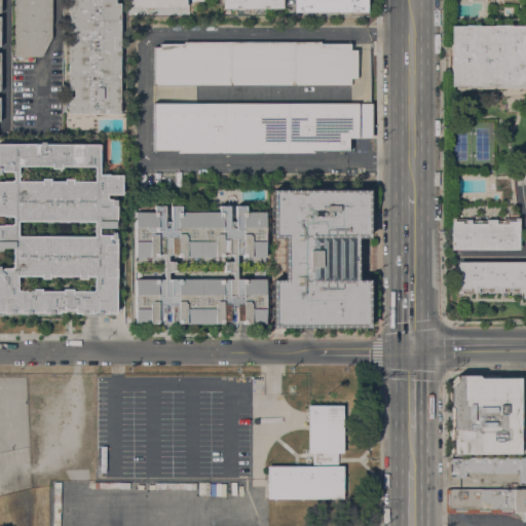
[(51,0),(51,37),(41,55),(14,55),(14,0),(51,0)]
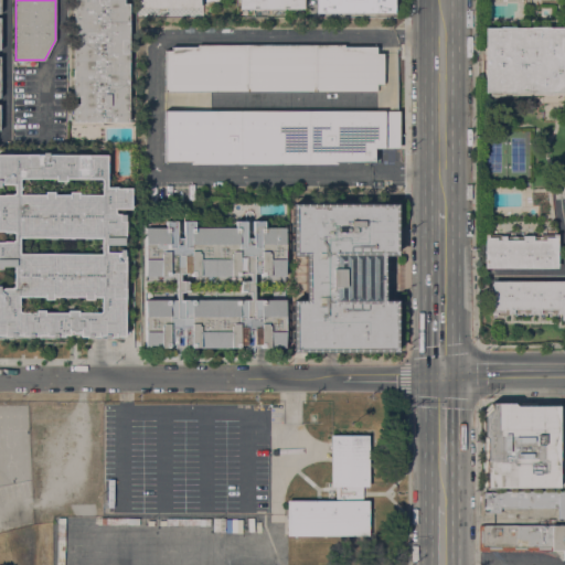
[(124,0),(124,3),(129,3),(128,121),(74,121),(74,103),(78,103),(78,96),(73,96),(73,0),(124,0)]
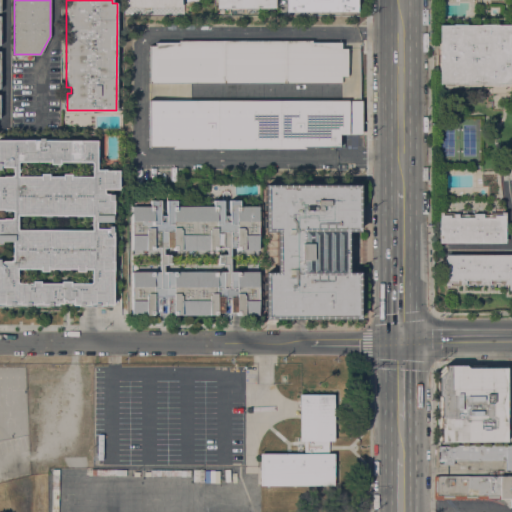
[(275,0),(275,7),(273,7),(273,8),(260,8),(260,7),(257,7),(257,8),(233,8),(233,7),(230,7),(230,8),(219,8),(219,7),(217,7),(217,0),(275,0)]
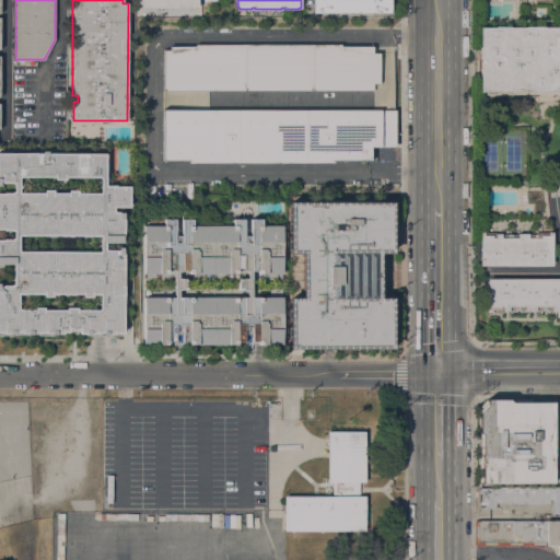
[(313,12),(313,0),(391,0),(391,12),(313,12)]
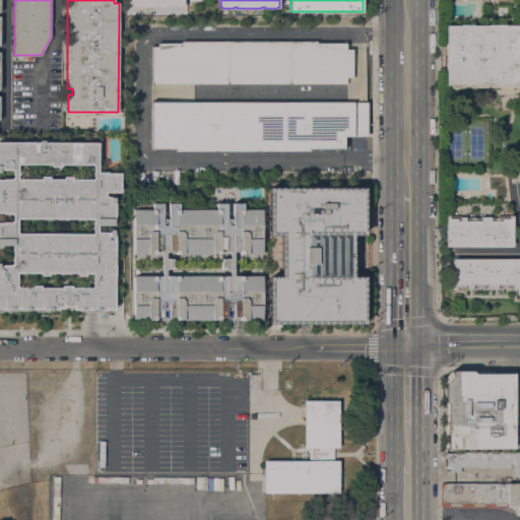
[(519,94),(495,94),(495,90),(447,90),(447,85),(446,85),(446,24),(459,24),(459,23),(473,24),(488,24),(488,23),(505,23),(505,24),(519,24),(519,94)]
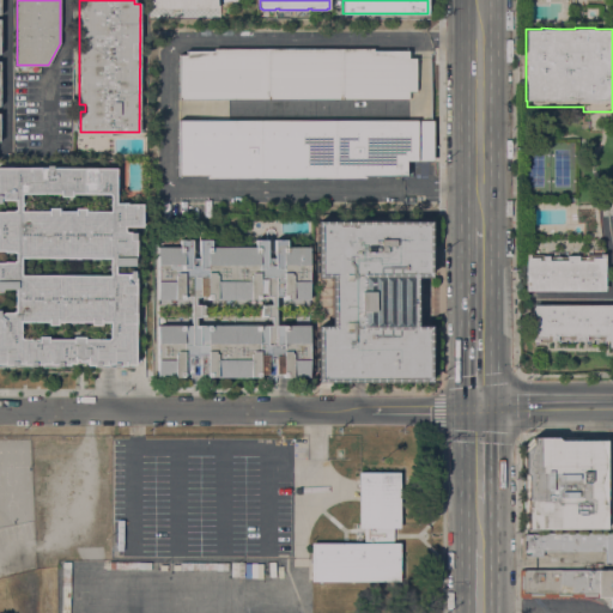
[(374,48),(374,50),(408,50),(408,58),(416,58),(416,91),(408,91),(408,99),(178,99),(178,54),(186,54),(186,50),(214,50),(214,48),(374,48)]
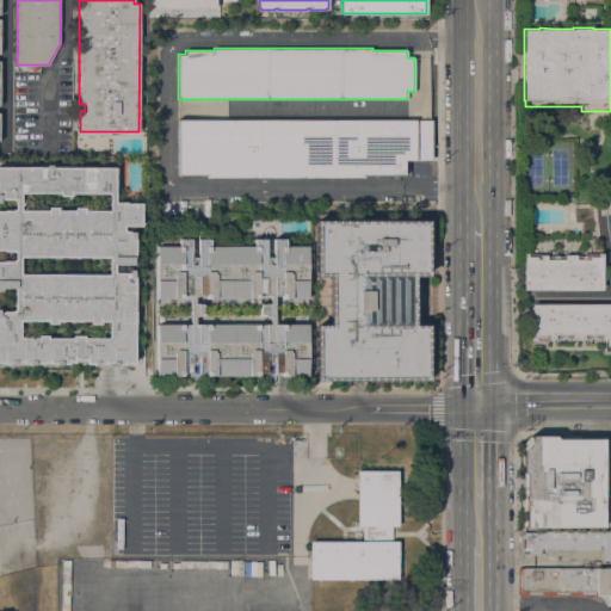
[(178,118),(432,119),(432,160),(405,160),(405,176),(364,176),(364,178),(205,177),(205,176),(178,176),(178,118)]
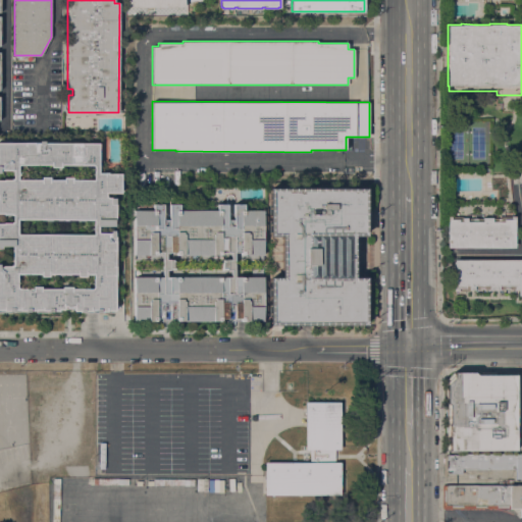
[(98,311),(98,309),(90,309),(90,311),(73,311),(73,308),(65,308),(65,306),(64,306),(64,309),(58,309),(58,310),(41,310),(41,309),(36,309),(36,311),(18,311),(18,310),(13,310),(13,311),(3,311),(3,310),(0,310),(0,265),(10,265),(12,265),(12,248),(0,248),(0,223),(2,223),(2,222),(10,222),(10,221),(12,221),(12,215),(10,215),(10,214),(3,214),(3,213),(0,213),(0,179),(3,179),(11,179),(11,178),(12,178),(12,170),(0,170),(0,142),(99,143),(98,172),(107,172),(107,173),(121,173),(120,193),(106,193),(106,196),(107,197),(110,197),(110,198),(115,198),(115,204),(115,220),(113,220),(113,226),(98,226),(98,232),(115,232),(115,310),(107,310),(107,311),(98,311)]
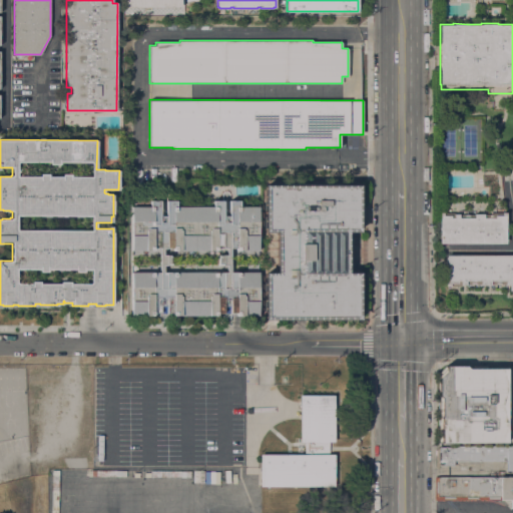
[(348,272),(360,272),(360,320),(265,320),(265,272),(277,272),(277,231),(264,231),(264,184),(360,184),(360,231),(349,231),(348,272)]
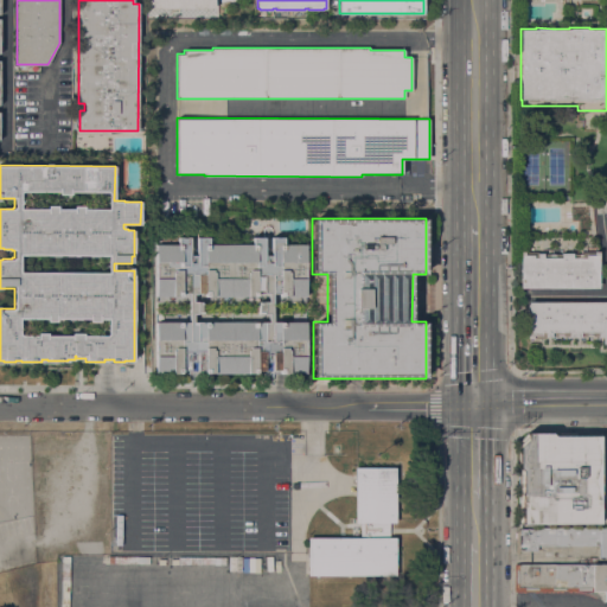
[(280,372),(280,370),(256,370),(256,372),(256,374),(255,374),(247,374),(247,372),(206,374),(205,372),(205,370),(181,370),(181,372),(181,374),(180,374),(155,374),(155,321),(189,321),(189,293),(181,293),(181,295),(180,296),(155,296),(155,244),(178,244),(178,237),(190,237),(190,255),(197,255),(197,237),(209,237),(209,244),(253,244),(253,237),(264,237),(264,255),(272,255),(272,237),(283,237),(283,244),(306,244),(306,296),(281,296),(280,295),(280,293),(273,293),(273,323),(283,323),(283,321),(306,321),(306,374),(281,374),(280,372)]
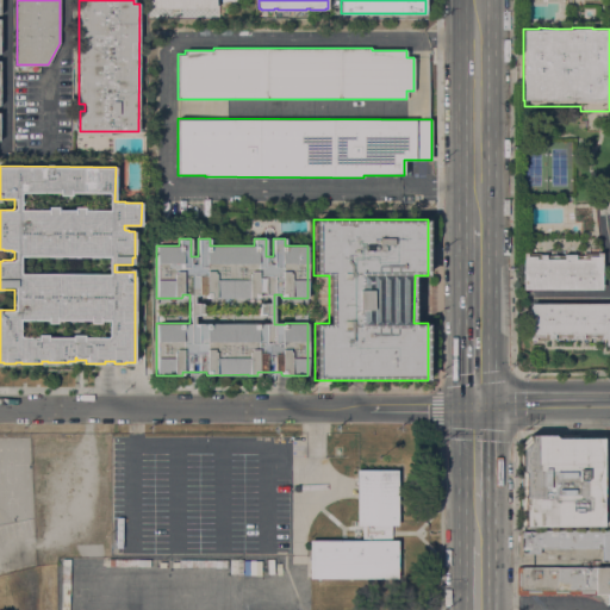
[(522,253),(540,253),(540,254),(584,254),(584,253),(601,253),(601,290),(522,290),(522,253)]
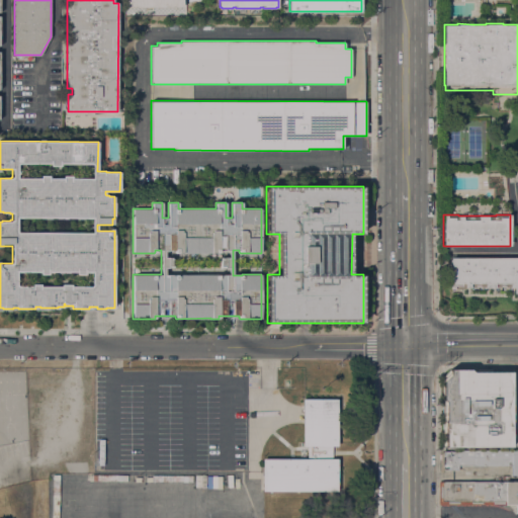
[(517,257),(517,263),(517,293),(515,293),(515,287),(510,287),(510,286),(495,286),(495,287),(486,287),(486,286),(469,286),(469,288),(454,288),(450,288),(450,257),(517,257)]
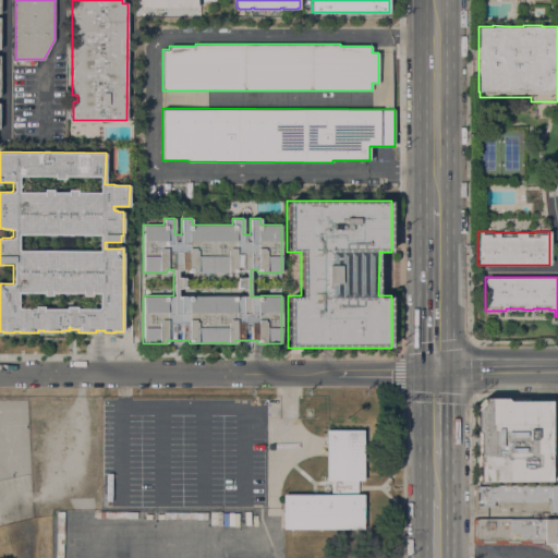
[(480,481),(478,433),(476,429),(476,411),(484,403),(484,398),(506,397),(509,401),(543,401),(543,395),(554,395),(554,463),(554,481),(480,481)]
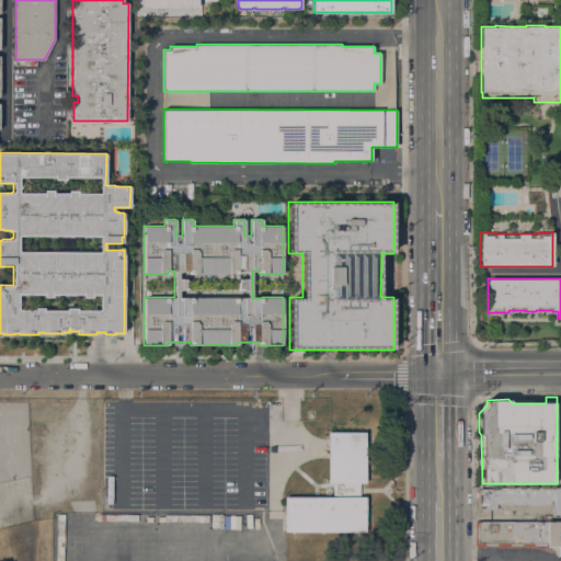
[(365,431),(365,481),(359,481),(359,495),(365,495),(365,530),(284,530),(284,495),(332,495),(332,481),(327,481),(327,431),(365,431)]
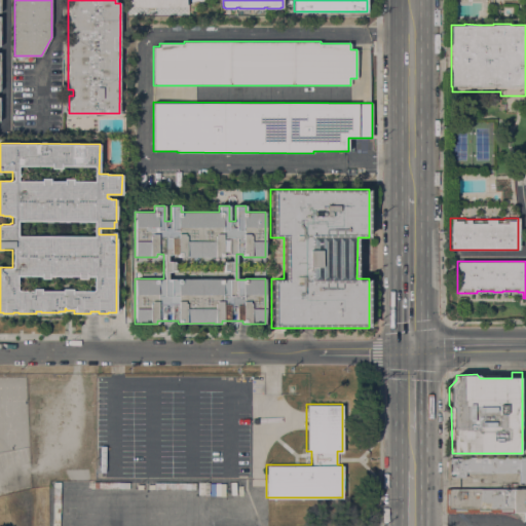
[(525,457),(525,482),(519,483),(519,473),(465,473),(465,477),(450,477),(450,457),(464,457),(525,457)]
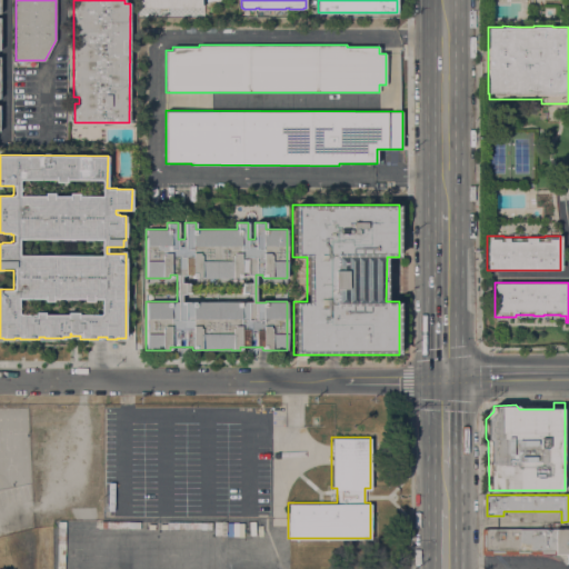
[(568,563),(566,563),(566,553),(482,553),(481,530),(568,529),(568,563)]
